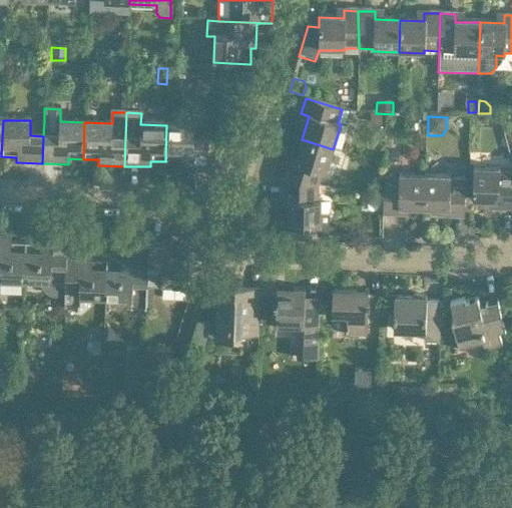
[(166,125),(165,161),(180,162),(180,167),(206,168),(207,141),(193,141),(193,126),(166,125)]
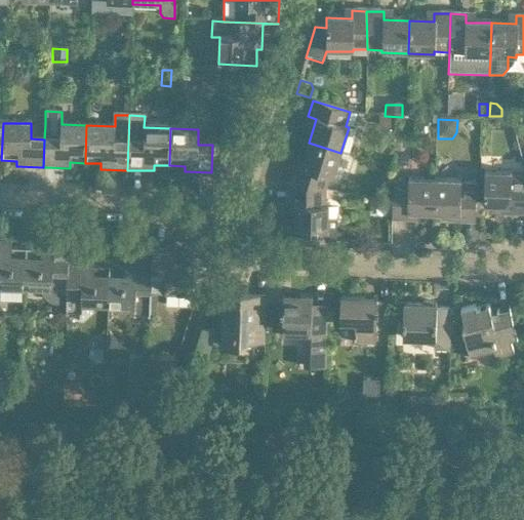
[(287,185),(287,186),(325,192),(330,176),(333,177),(340,153),(309,143),(301,167),(293,164),(287,185)]
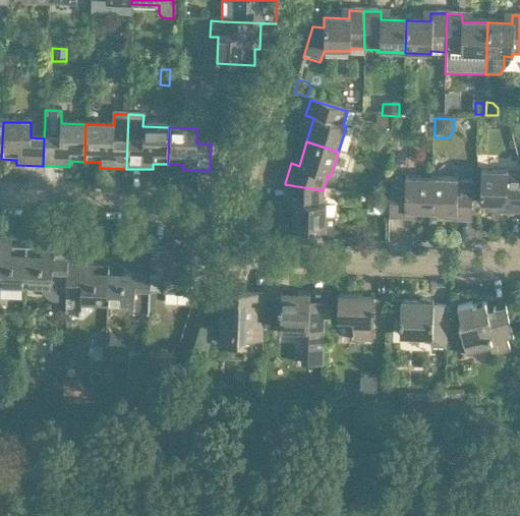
[(505,215),(519,214),(519,176),(507,176),(507,173),(480,172),(479,205),(505,206),(505,215)]
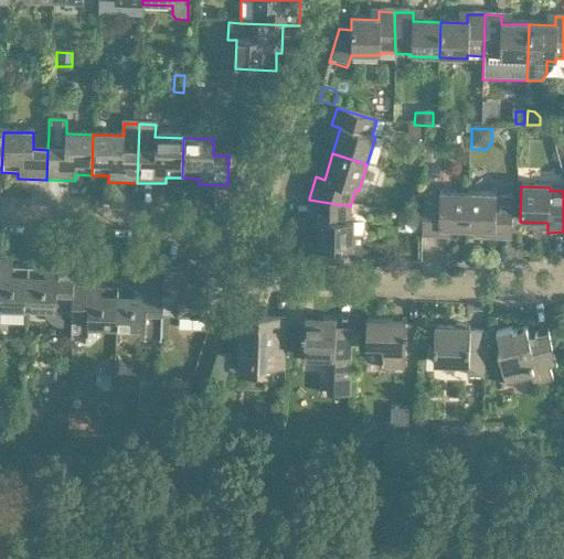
[(438,229),(466,230),(467,195),(438,194),(438,197),(423,196),(421,237),(438,238),(438,229)]
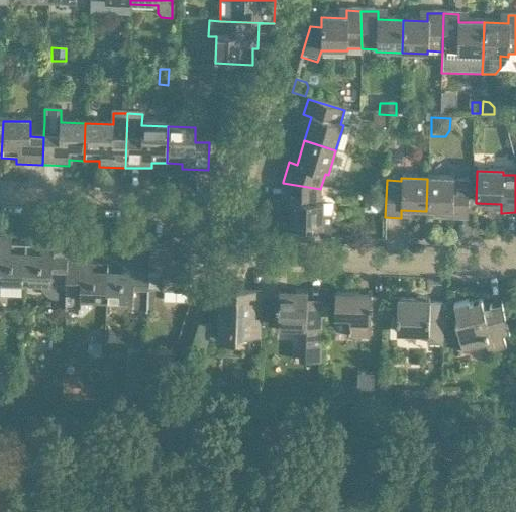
[(427,179),(426,211),(451,211),(451,220),(468,220),(469,183),(453,182),(453,179),(427,179)]
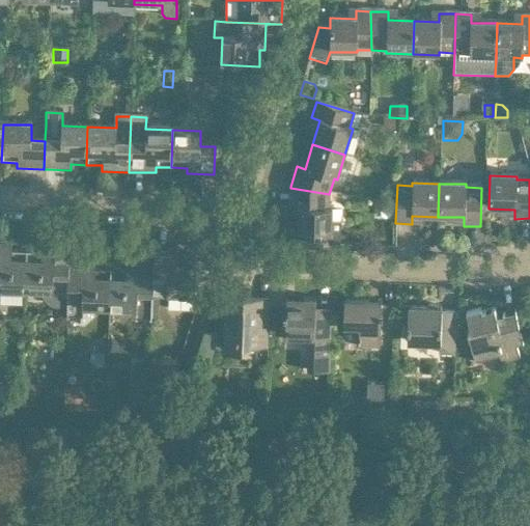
[(329,194),(290,188),(289,209),(298,209),(297,234),(329,236),(329,246),(339,247),(340,236),(330,236),(331,209),(329,209),(329,194)]
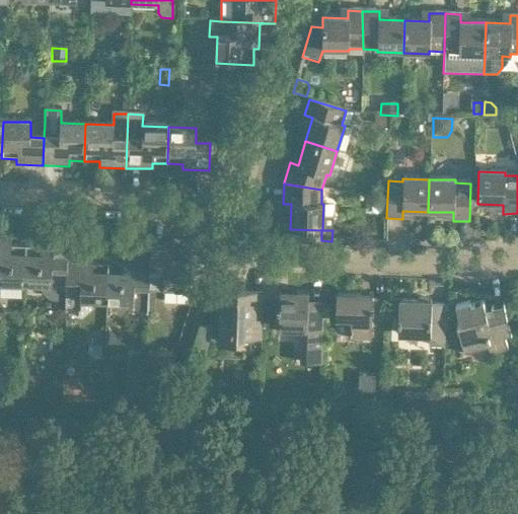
[(0,290),(24,291),(24,286),(25,247),(10,247),(11,242),(0,241),(0,290)]
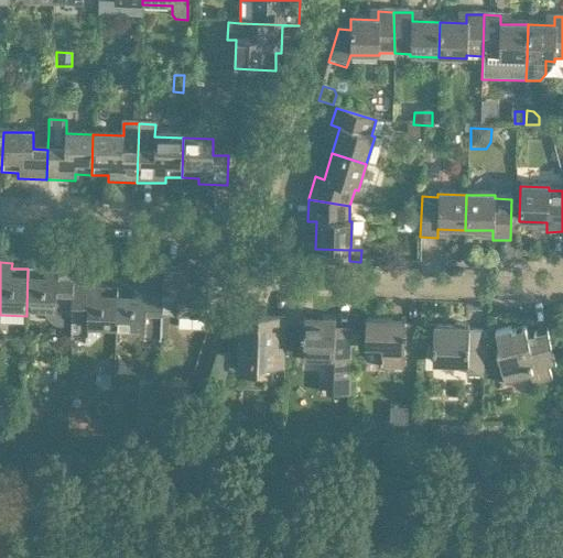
[(57,329),(71,329),(73,265),(44,264),(44,270),(28,269),(26,310),(42,310),(42,313),(42,314),(43,315),(43,317),(44,318),(44,319),(45,321),(46,323),(47,324),(49,325),(51,327),(54,328),(55,328),(57,329)]
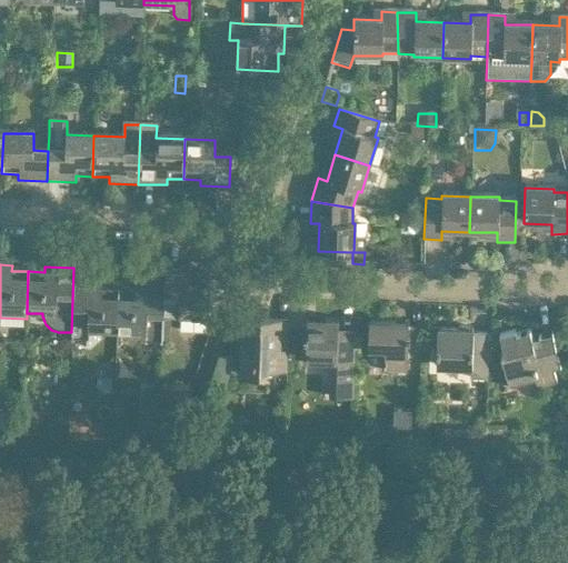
[(88,331),(117,332),(118,291),(101,291),(102,284),(73,283),(75,268),(73,268),(71,332),(71,340),(88,341),(88,331)]
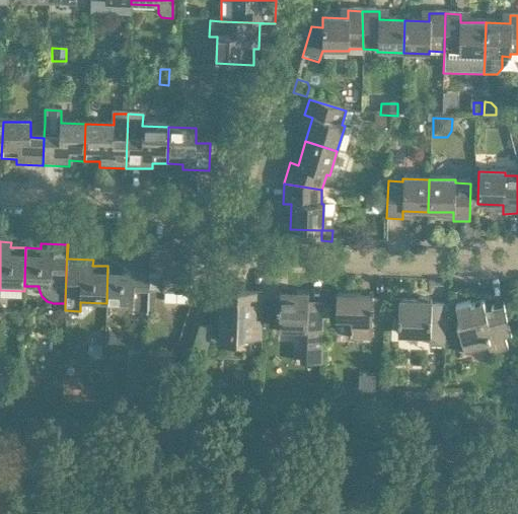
[(149,262),(147,315),(148,315),(149,289),(191,291),(192,253),(176,252),(176,247),(150,246),(149,262)]
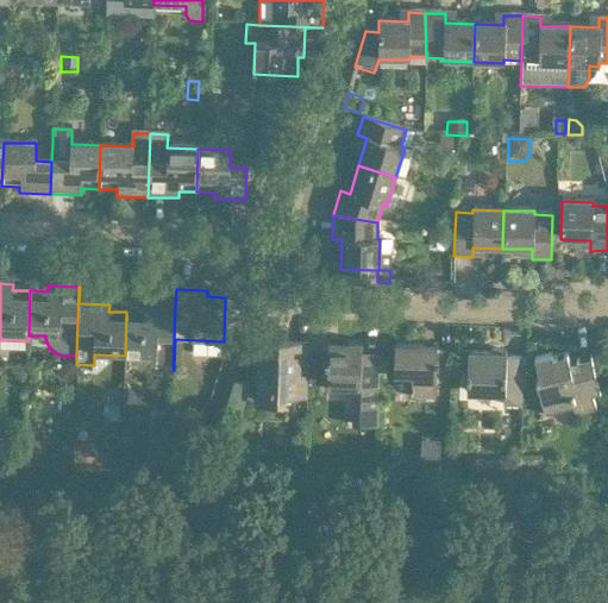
[(156,369),(173,370),(175,307),(145,306),(144,313),(126,312),(125,356),(156,357),(156,369)]
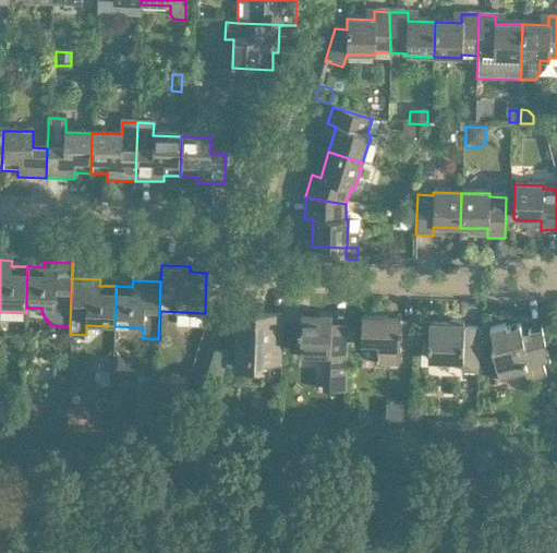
[(235,346),(234,370),(254,371),(265,371),(265,367),(277,367),(277,368),(280,368),(281,337),(282,315),(280,315),(262,315),(255,314),(255,325),(254,325),(235,324),(235,346)]
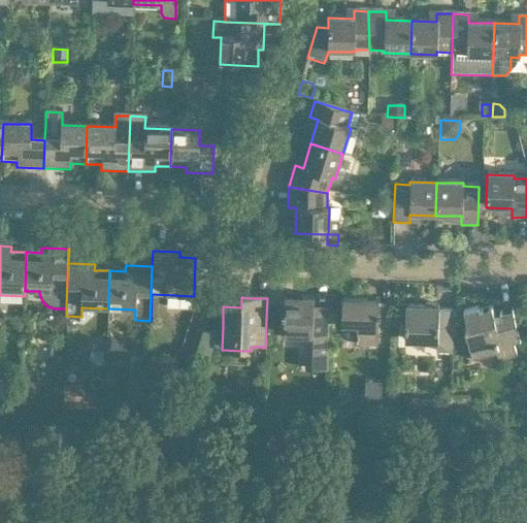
[(314,317),(314,309),(314,299),(301,299),(301,301),(284,301),(284,312),(282,312),(282,316),(284,316),(283,336),(306,336),(305,372),(327,372),(329,309),(328,309),(327,318),(314,317)]
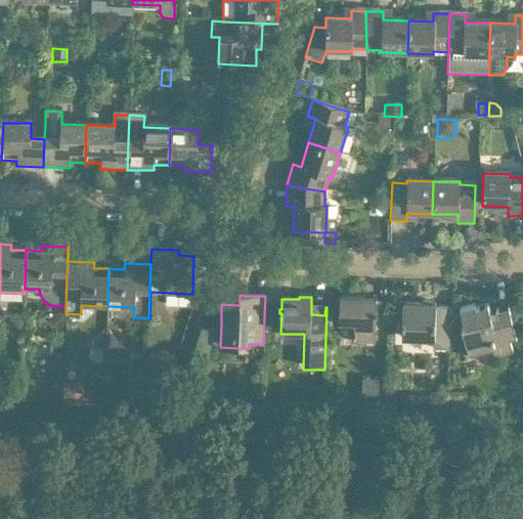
[(388,302),(387,302),(387,306),(363,305),(363,299),(339,298),(338,326),(353,326),(353,335),(352,335),(352,339),(353,339),(353,345),(375,345),(375,330),(387,331),(388,302)]
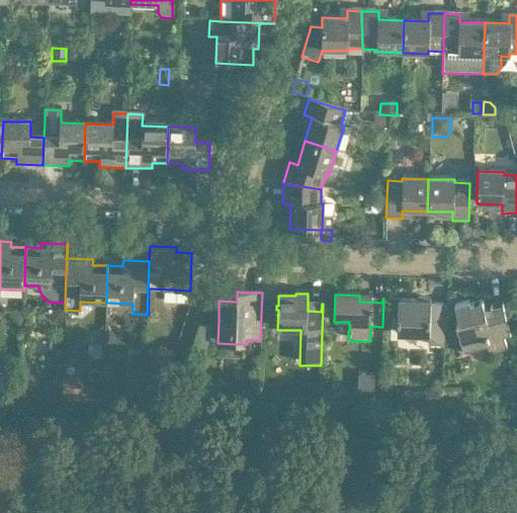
[(398,302),(397,322),(397,336),(428,337),(427,347),(443,348),(444,306),(430,306),(430,303),(398,302)]
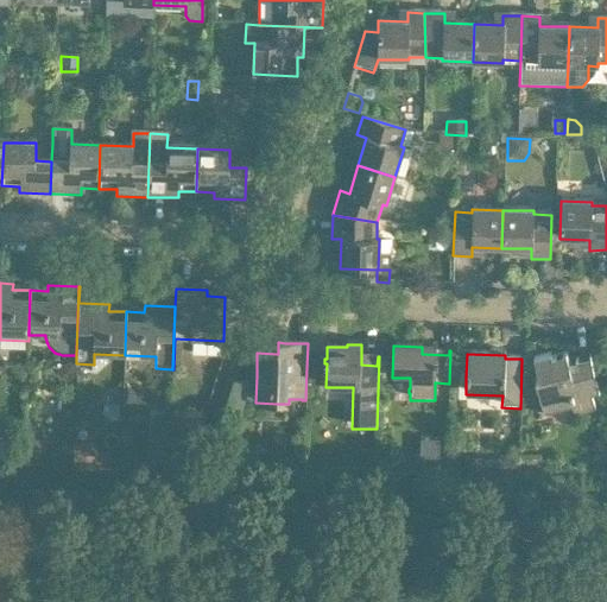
[(571,410),(575,424),(576,424),(575,417),(595,412),(592,397),(599,395),(589,359),(568,365),(566,356),(551,360),(550,356),(533,360),(538,381),(535,382),(543,417),(571,410)]
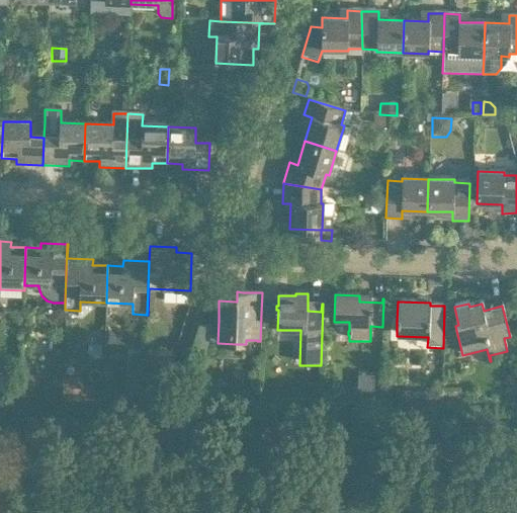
[(160,405),(174,356),(146,355),(144,404),(160,405)]
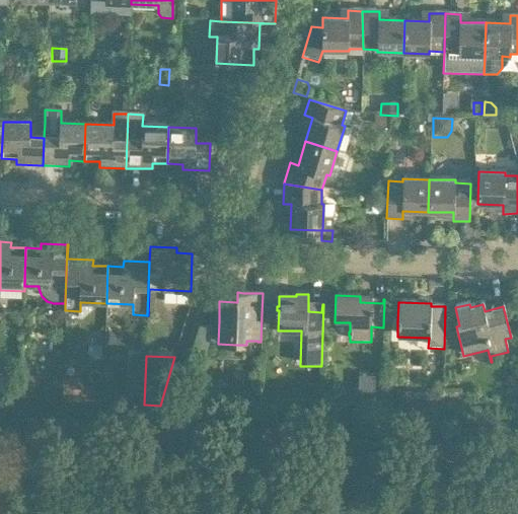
[(27,378),(26,391),(35,392),(35,378),(27,378)]
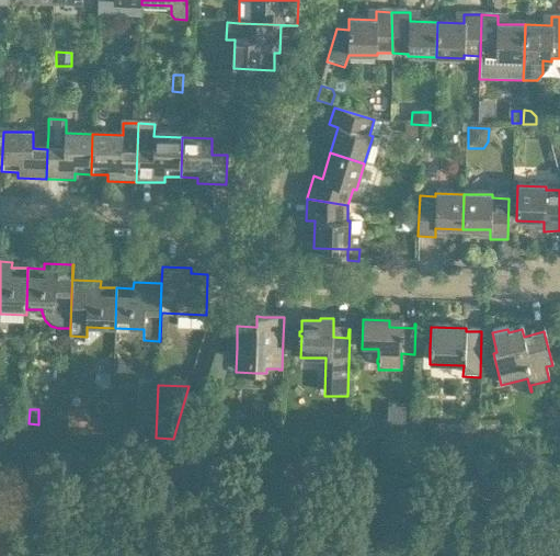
[(148,423),(145,426),(145,431),(147,434),(151,435),(155,433),(156,429),(155,424),(151,422),(148,423)]
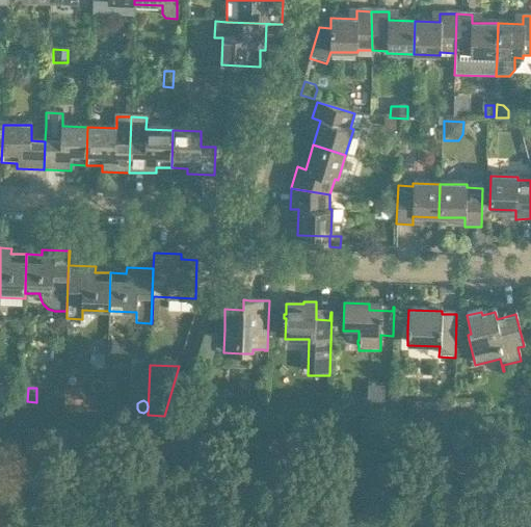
[(436,407),(436,421),(451,422),(451,407),(436,407)]
